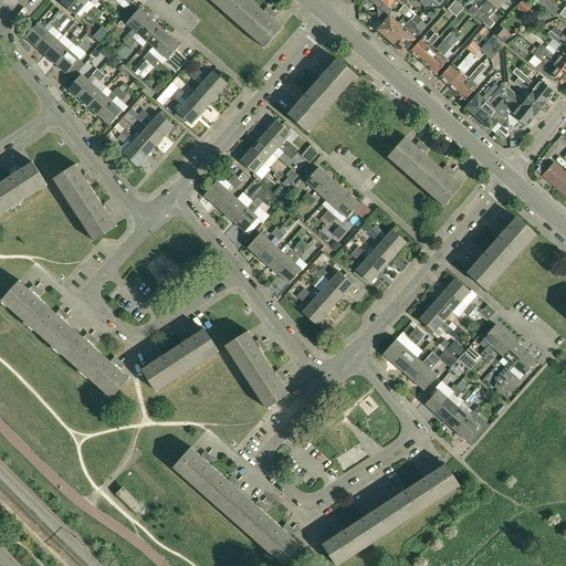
[(76,16),(85,4),(80,0),(64,0),(62,2),(76,16)]
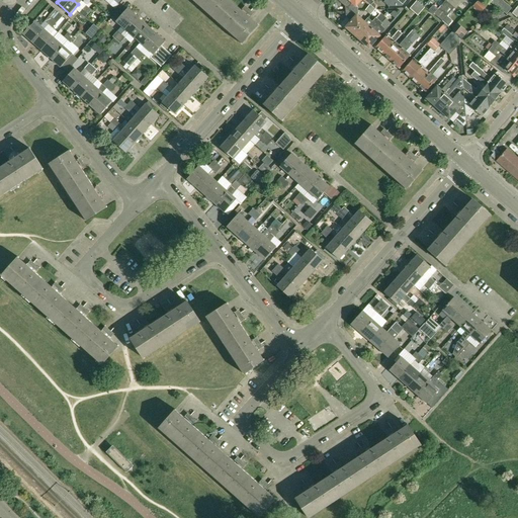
[(192,0),(217,21),(233,3),(229,0),(192,0)]
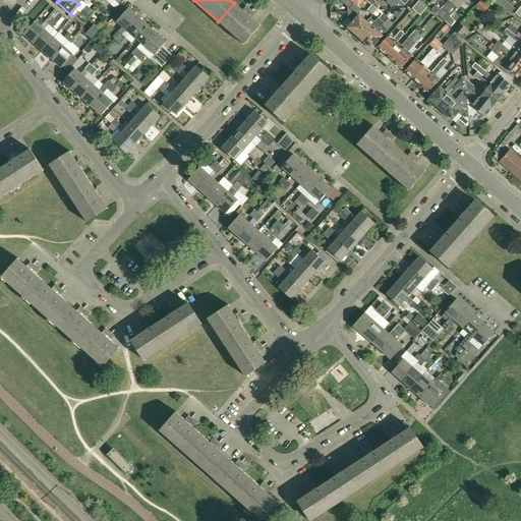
[(348,12),(360,11),(360,8),(358,7),(363,0),(342,0),(341,1),(348,6),(347,7),(348,12)]
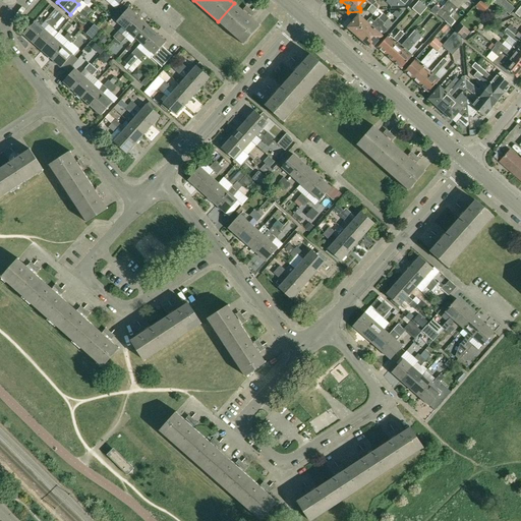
[(365,0),(371,5),(377,9),(381,6),(373,0),(365,0)]
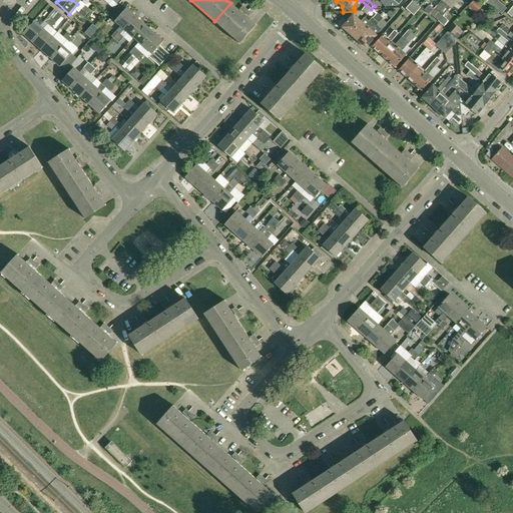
[(432,7),(427,13),(429,14),(430,14),(438,21),(443,16),(450,8),(442,0),(434,9),(432,7)]
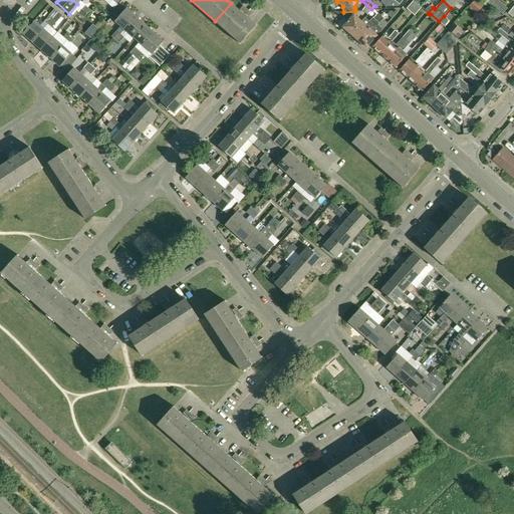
[(475,0),(465,10),(476,15),(483,6),(476,0),(475,0)]
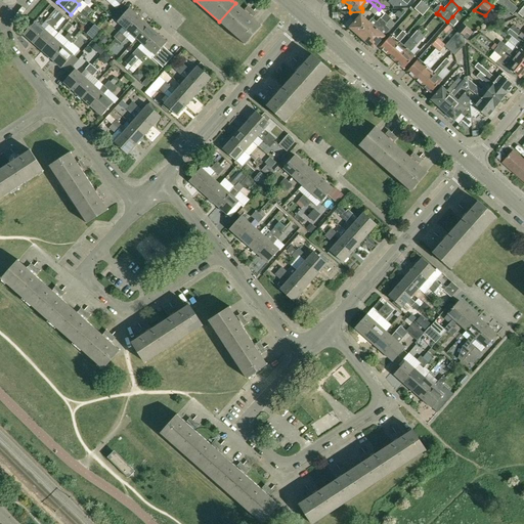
[(512,14),(517,8),(506,0),(499,0),(497,2),(512,14)]
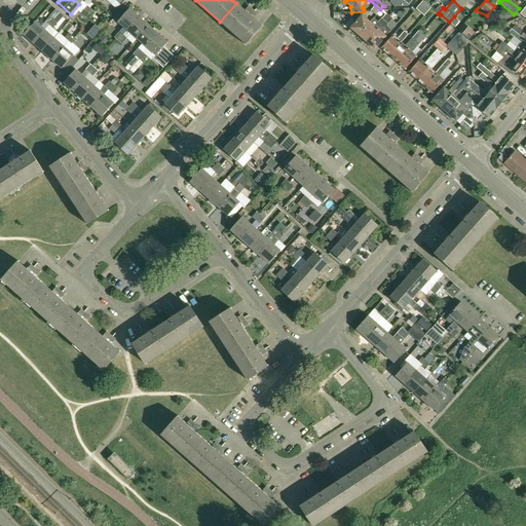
[(423,1),(416,8),(424,15),(431,8),(423,1)]
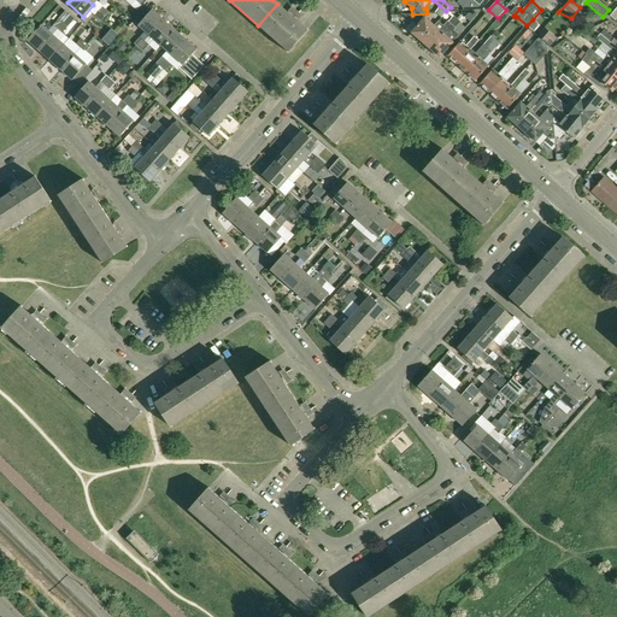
[(288,13),(277,4),(258,25),(288,52),(287,52),(288,53),(307,30),(307,29),(306,30),(292,17),(291,18),(287,16),(288,13)]
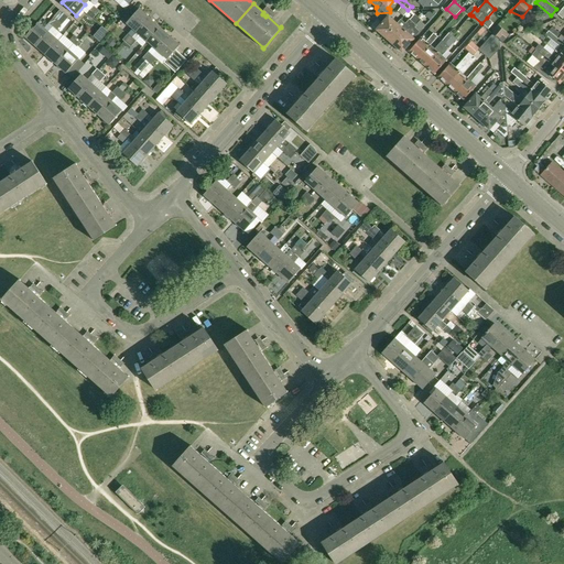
[(93,4),(89,9),(96,14),(99,11),(93,4)]
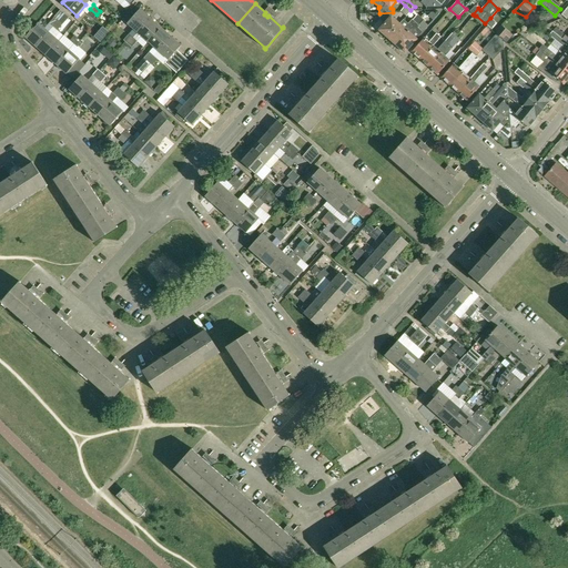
[(93,19),(97,14),(90,9),(85,13),(93,19)]
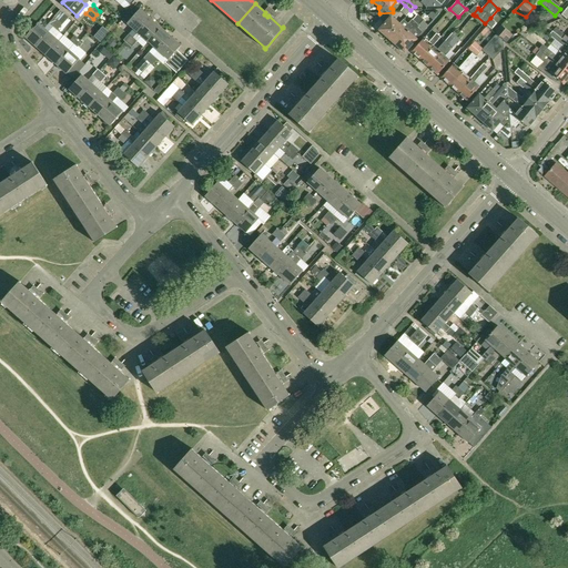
[(128,23),(138,32),(151,18),(140,9),(128,23)]
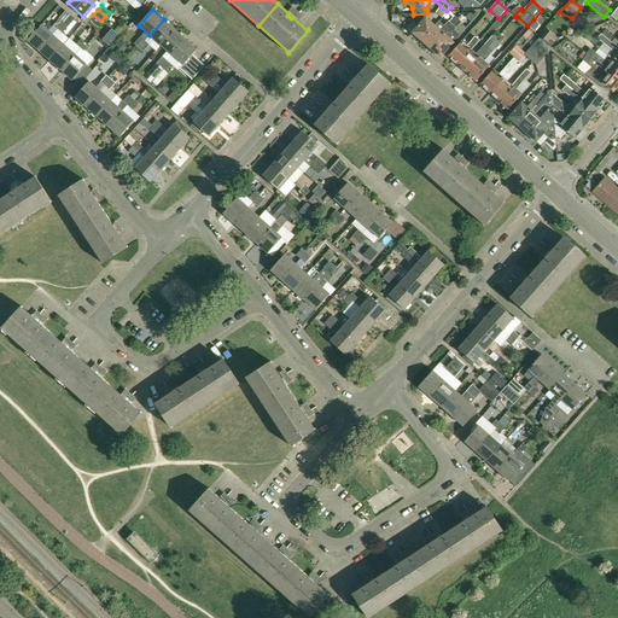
[(52,25),(57,29),(63,23),(70,15),(65,11),(52,25)]
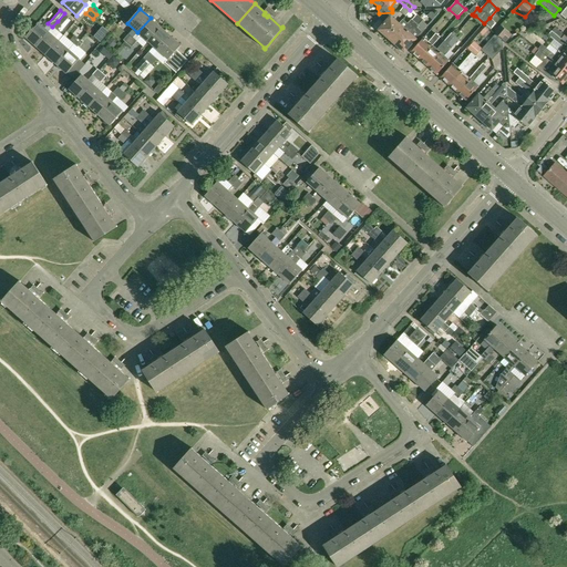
[(388,38),(399,24),(391,18),(392,16),(392,12),(379,13),(379,18),(385,22),(379,30),(380,31),(380,32),(382,35),(384,35),(388,38)]
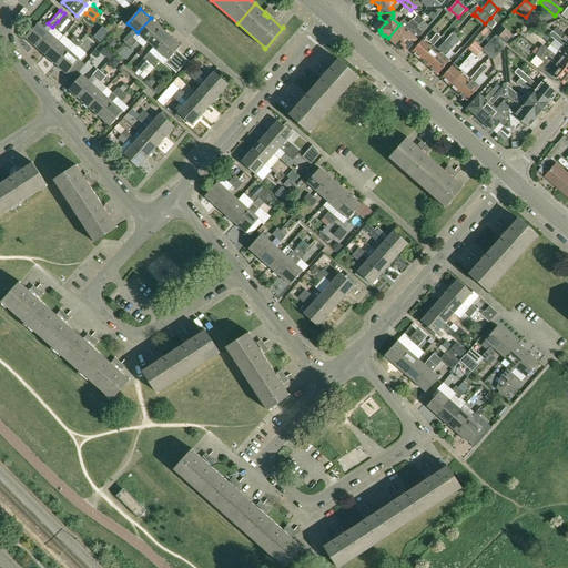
[(537,16),(535,21),(541,23),(555,18),(550,13),(544,17),(541,16),(538,17),(537,16)]
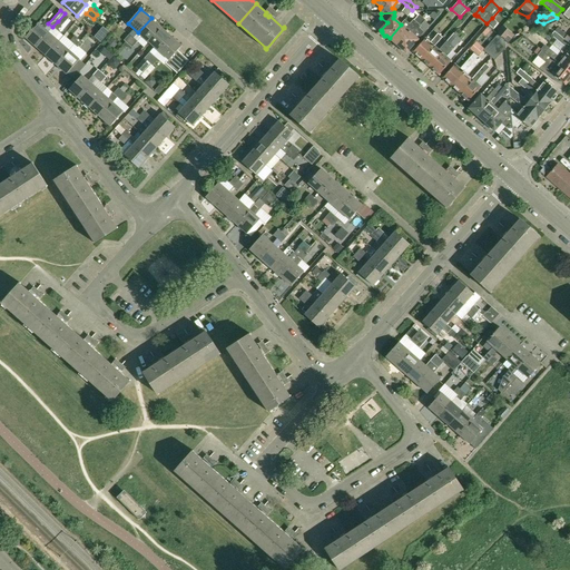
[(394,42),(397,46),(421,19),(418,15),(410,25),(405,20),(401,25),(390,38),(390,39),(390,40),(393,42),(394,42)]
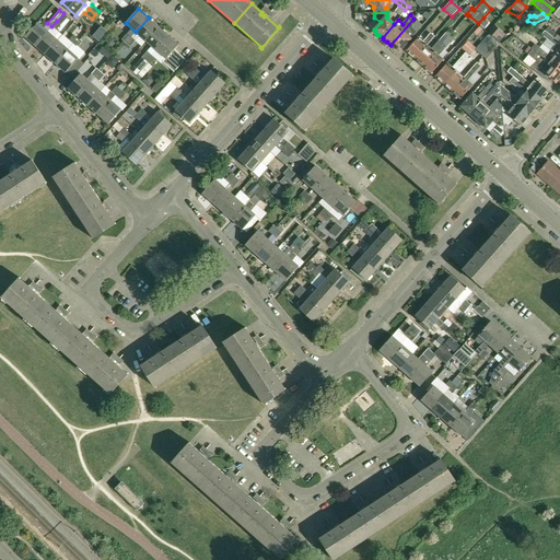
[(159,26),(149,18),(136,32),(146,41),(159,26)]
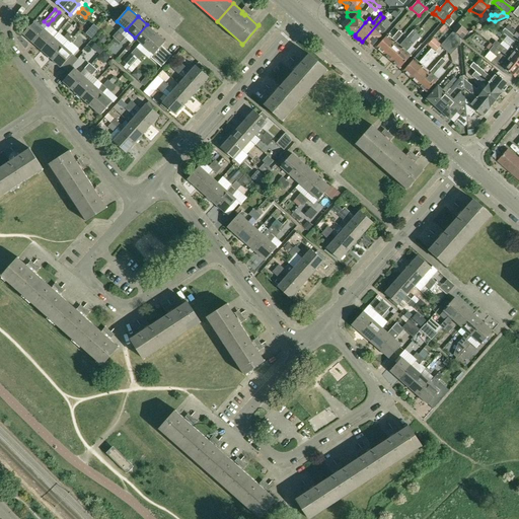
[(448,16),(443,21),(449,26),(454,21),(448,16)]
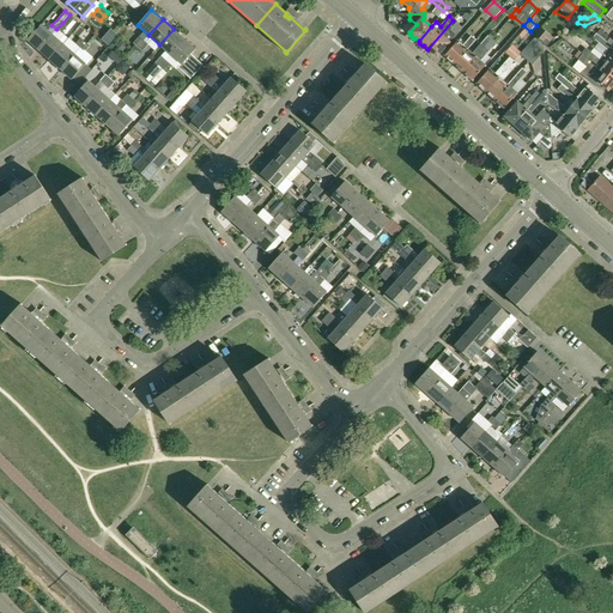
[(456,23),(453,20),(428,49),(431,52),(431,53),(434,56),(436,56),(437,56),(444,48),(456,35),(450,30),(456,23)]
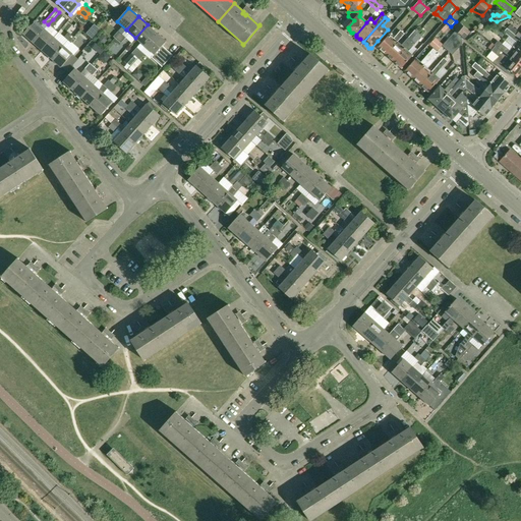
[(56,22),(53,19),(48,24),(52,29),(56,22)]
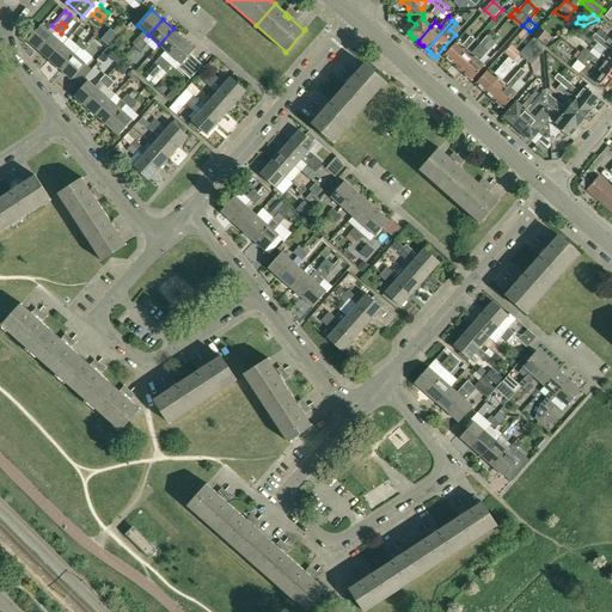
[(28,40),(38,49),(51,35),(41,24),(28,40)]
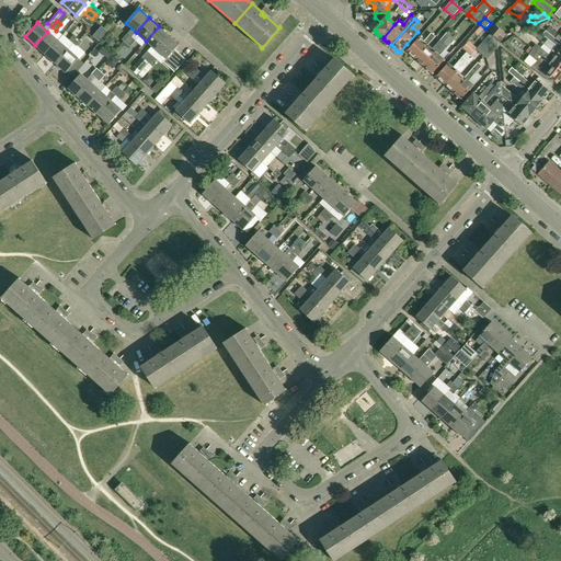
[(106,29),(110,32),(116,24),(113,22),(106,29)]
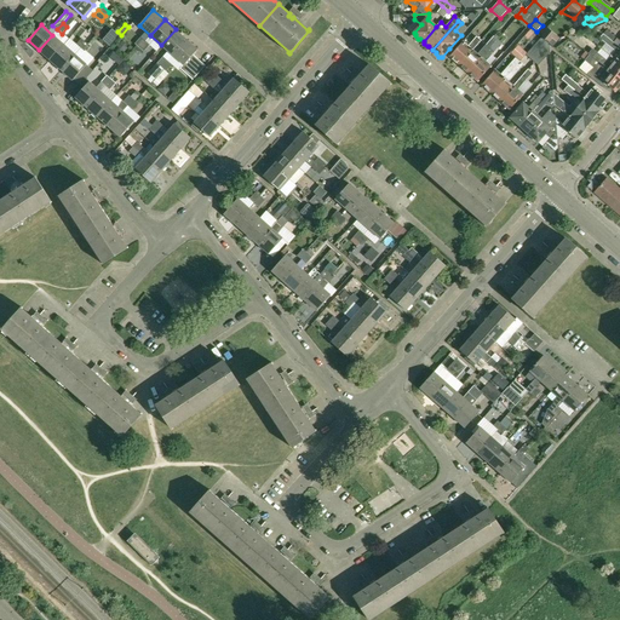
[(547,28),(540,35),(550,44),(557,36),(547,28)]
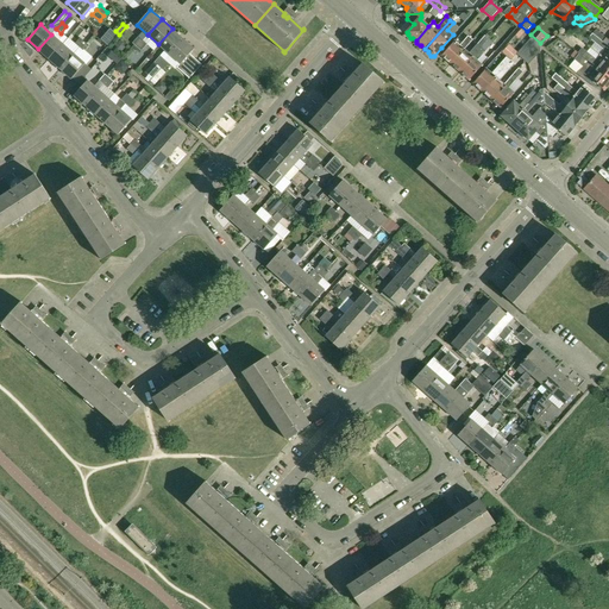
[(158,44),(169,55),(183,38),(173,29),(158,44)]
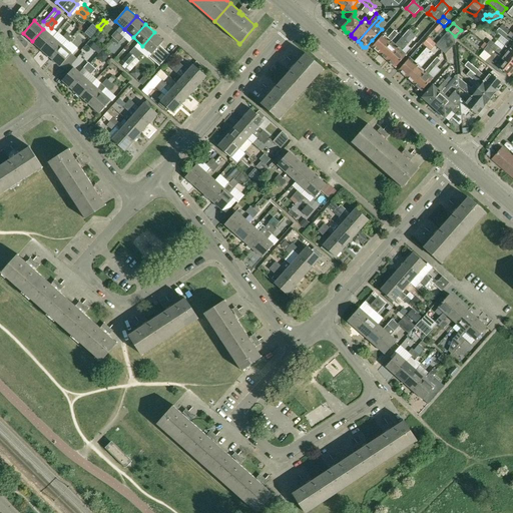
[(512,33),(502,24),(499,28),(512,39),(512,33)]
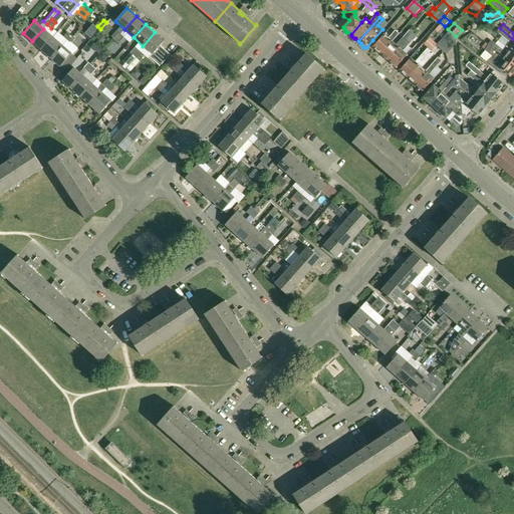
[(99,30),(93,25),(85,34),(91,39),(99,30)]
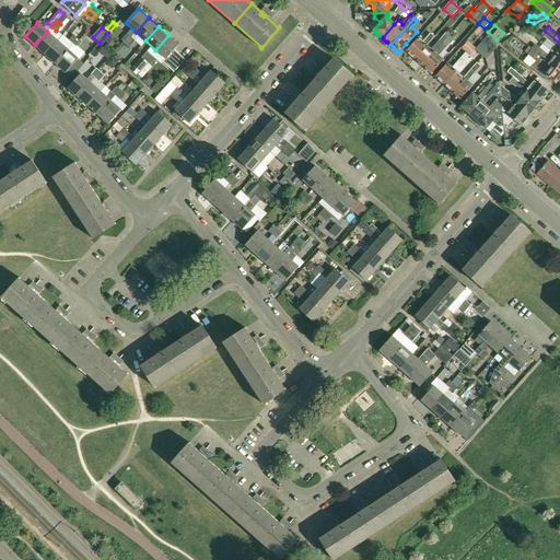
[(559,57),(559,43),(545,31),(541,34),(556,46),(551,50),(559,57)]
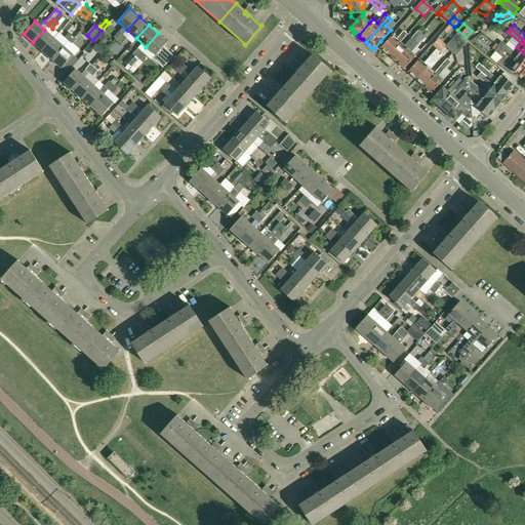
[(44,30),(33,42),(42,51),(54,38),(44,30)]
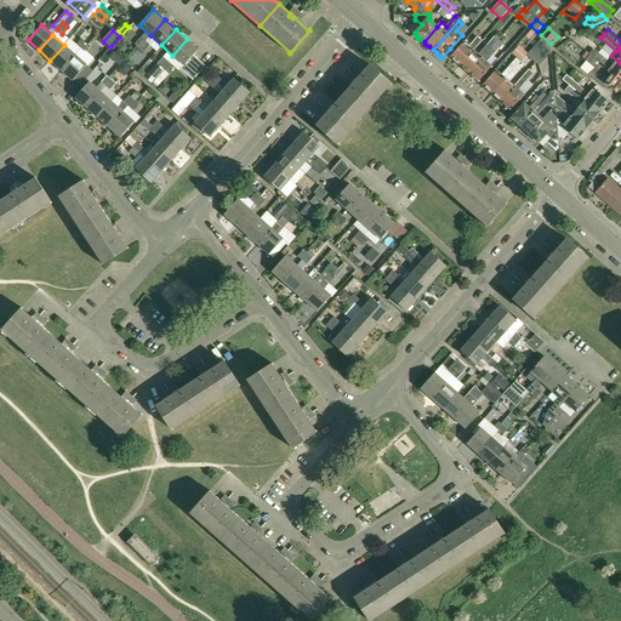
[(135,44),(140,47),(146,41),(141,38),(135,44)]
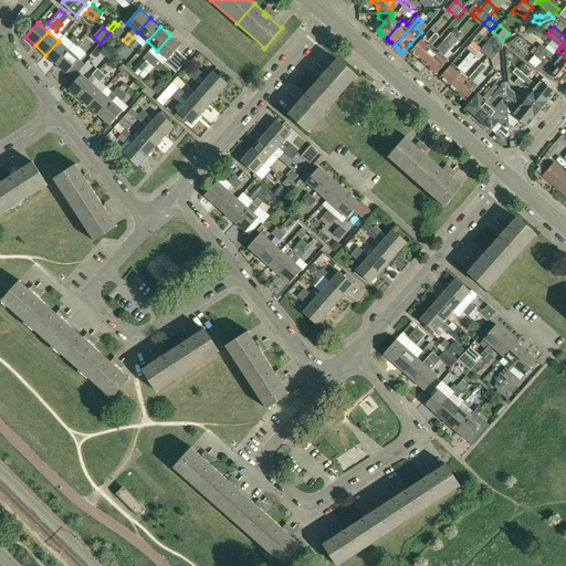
[(410,52),(419,59),(431,45),(439,38),(435,34),(427,42),(422,38),(418,43),(410,52)]
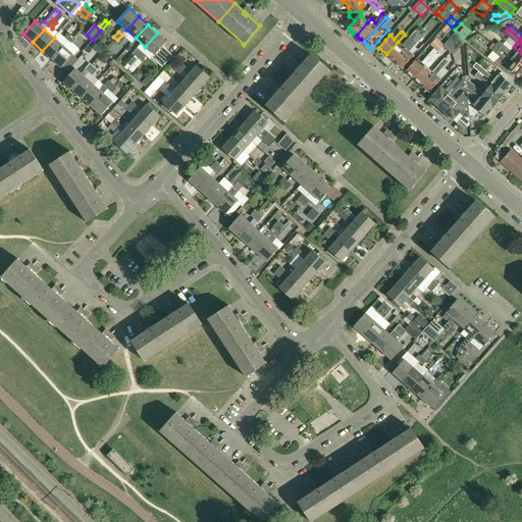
[(386,54),(395,61),(419,35),(415,32),(402,46),(398,42),(386,54)]
